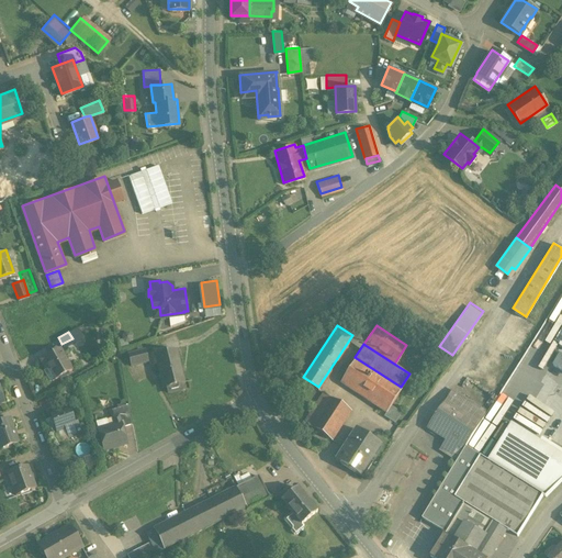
[(71,367),(59,346),(41,357),(46,366),(45,366),(46,367),(52,378),(71,367)]
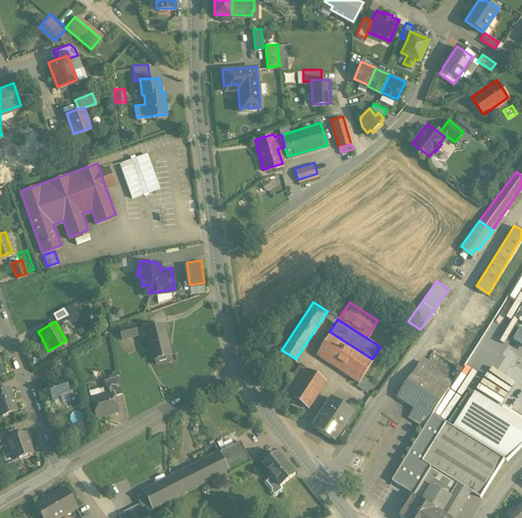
[(134,322),(118,326),(121,337),(137,333),(134,322)]
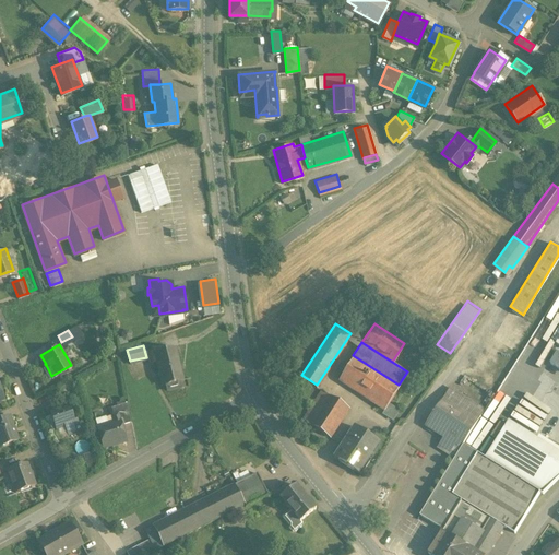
[(175,346),(155,351),(163,382),(166,381),(167,388),(180,385),(179,378),(182,378),(175,346)]
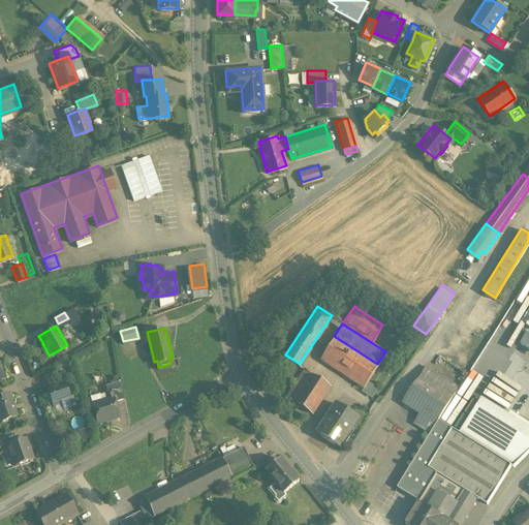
[(377,364),(334,336),(320,357),(364,385),(368,378),(377,364)]
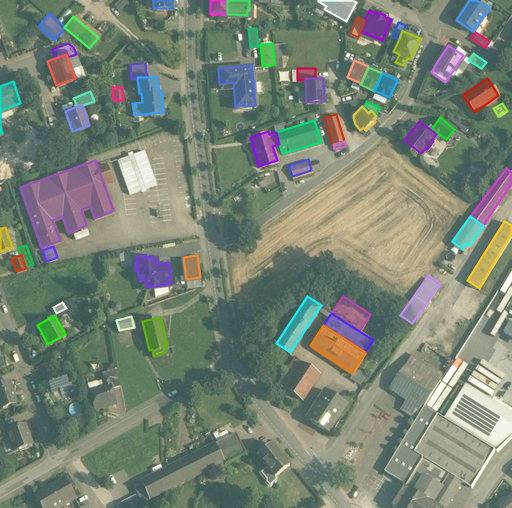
[(47,344),(42,334),(39,335),(45,345),(47,344)]
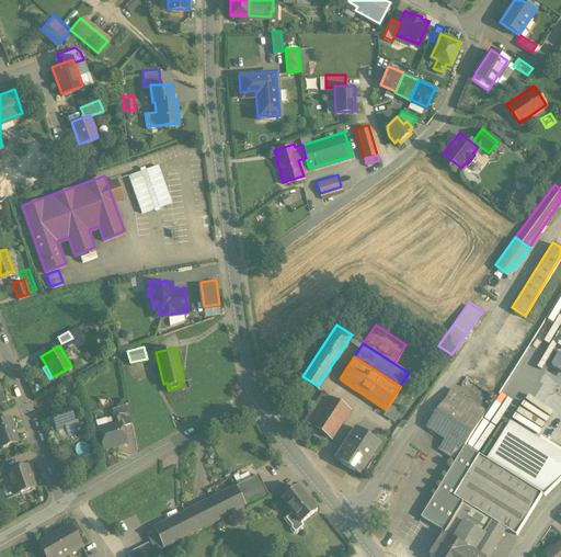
[(73,376),(57,386),(61,393),(76,384),(73,376)]
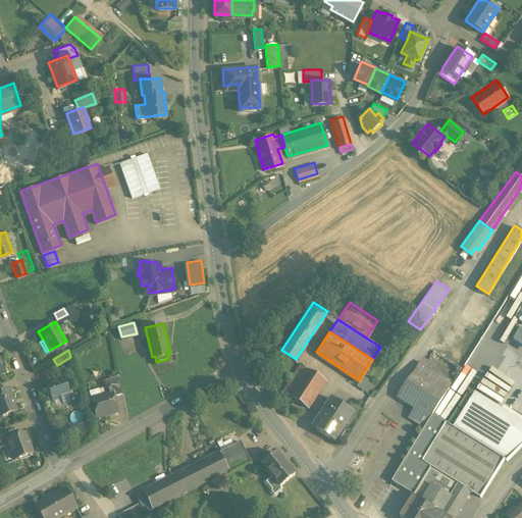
[(453,380),(420,359),(400,391),(416,401),(432,411),(431,412),(432,413),(432,412),(453,380)]
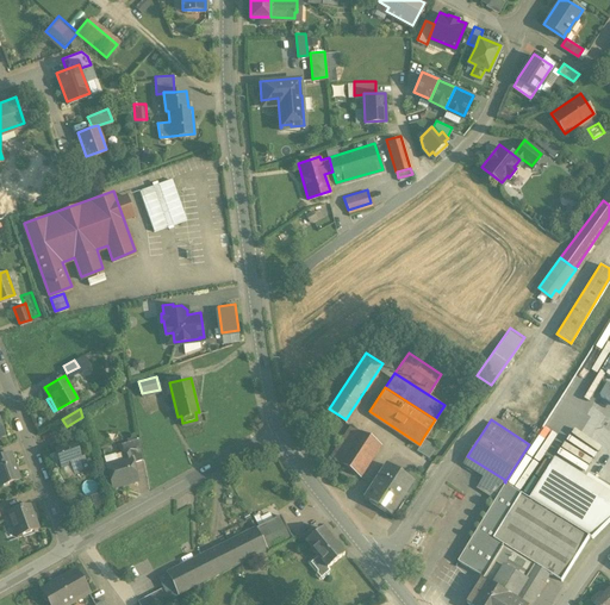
[(350,423),(330,455),(337,460),(359,428),(350,423)]
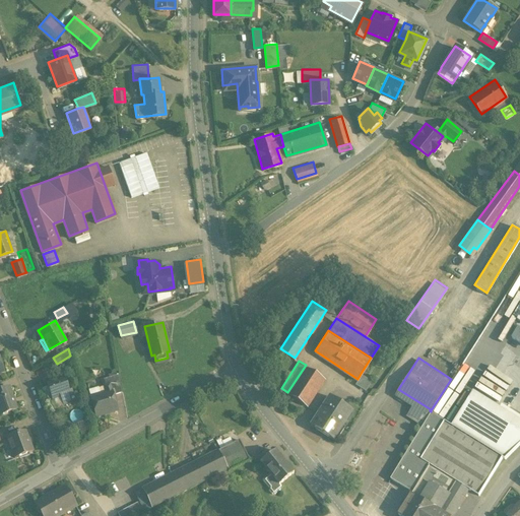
[(306,365),(287,392),(307,404),(324,377),(306,365)]
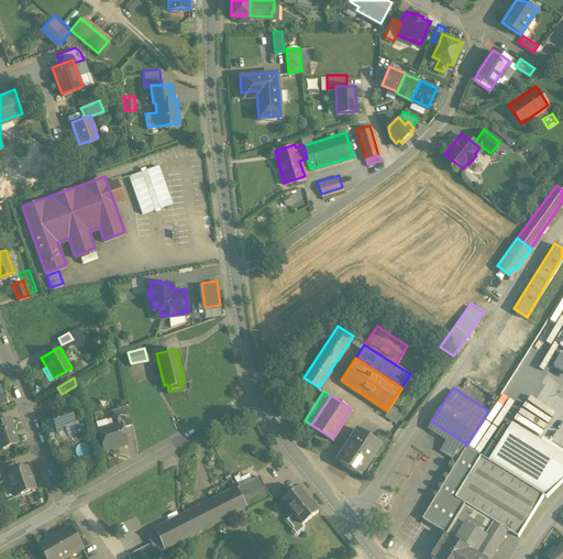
[(128,403),(111,408),(116,423),(120,420),(121,425),(132,423),(128,403)]
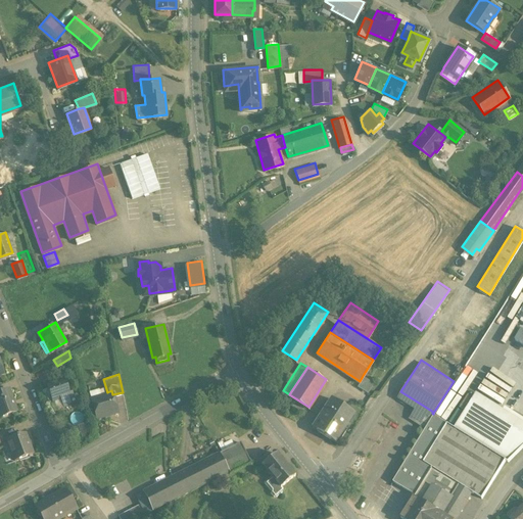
[(360,381),(358,384),(368,390),(374,381),(364,374),(360,381)]
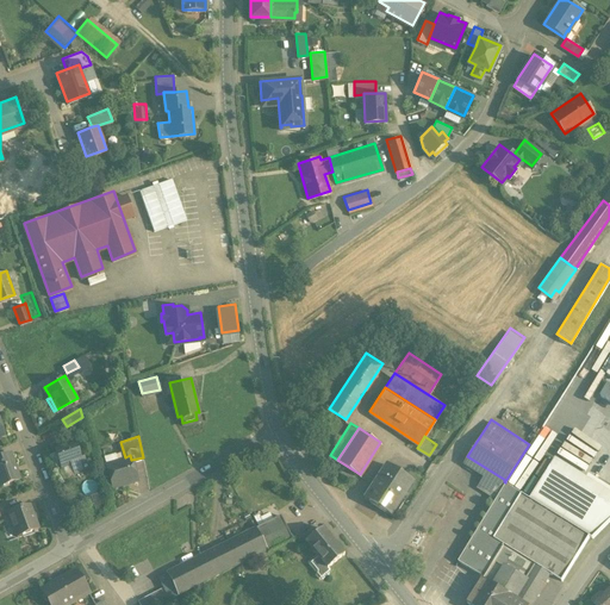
[(75,440),(54,447),(61,465),(70,461),(81,457),(81,456),(75,440)]
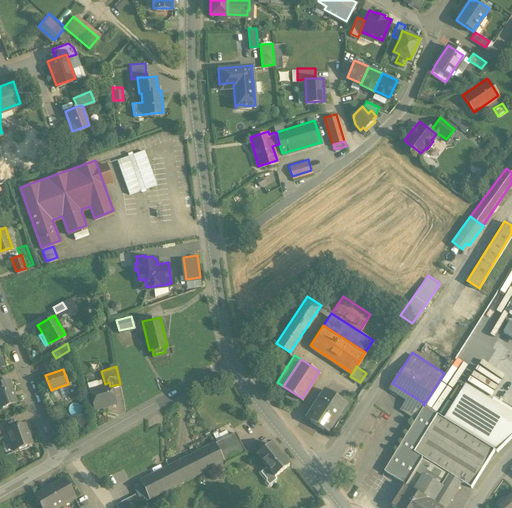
[(3,381),(0,382),(0,405),(16,399),(8,379),(3,381)]
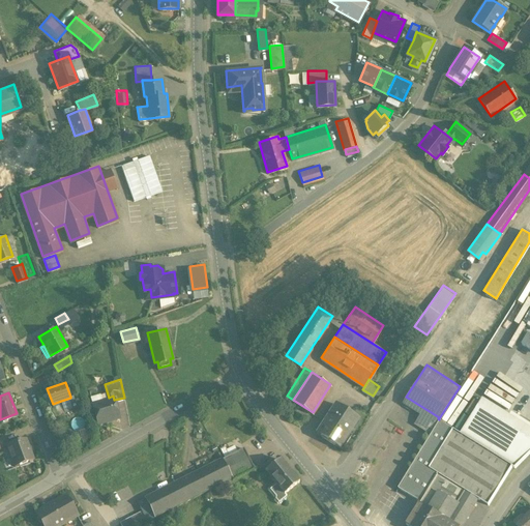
[(70,398),(61,401),(65,410),(76,406),(72,396),(70,397),(70,398)]
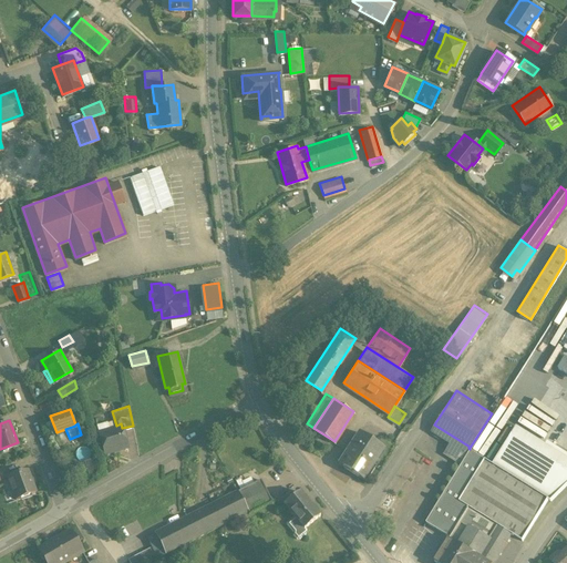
[(116,426),(99,430),(105,451),(127,444),(122,428),(121,423),(116,426)]
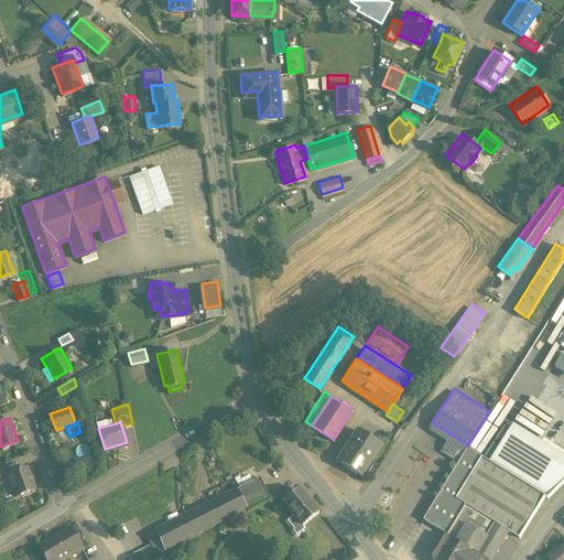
[(357,428),(339,455),(343,458),(340,461),(360,474),(364,476),(373,461),(370,459),(381,443),(357,428)]
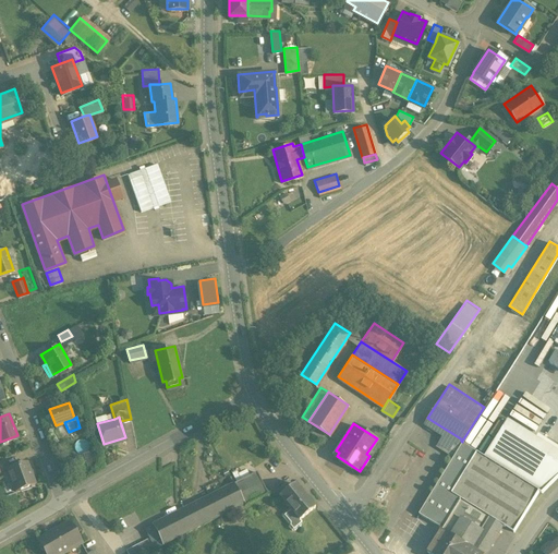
[(557,461),(502,426),(484,455),(540,489),(541,490),(557,473),(557,461)]
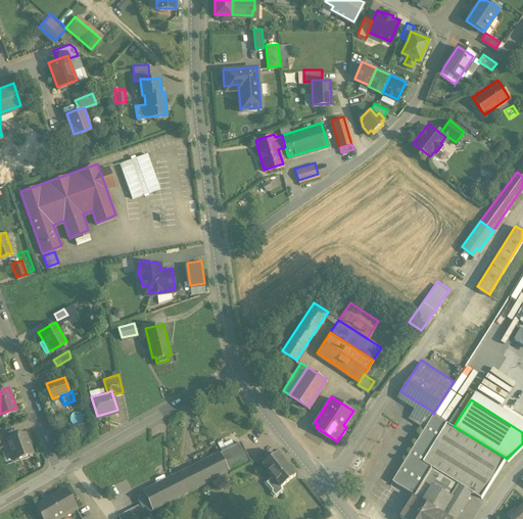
[(433,412),(417,402),(408,416),(425,427),(433,414),(432,413),(433,412)]
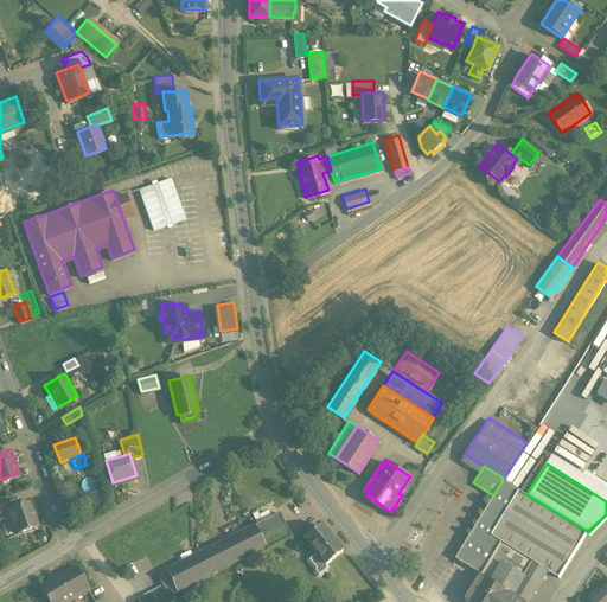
[(493,495),(455,556),(481,571),(500,540),(491,533),(519,490),(503,479),(503,480),(493,495)]
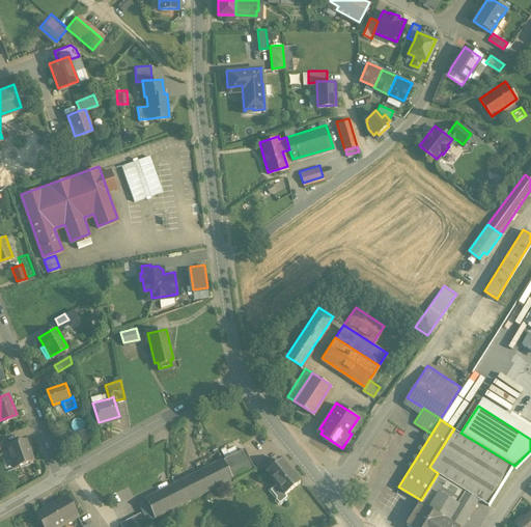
[(460,433),(454,428),(429,467),(438,473),(477,498),(478,498),(488,504),(513,465),(460,433)]
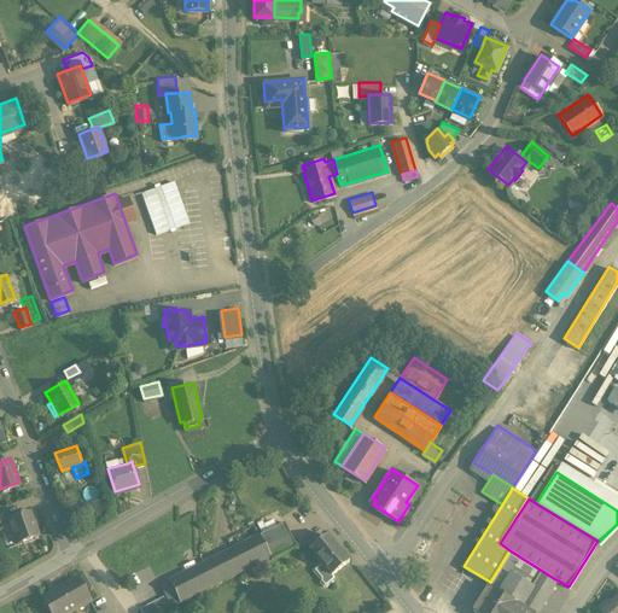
[(29,509),(7,517),(17,542),(39,533),(29,509)]
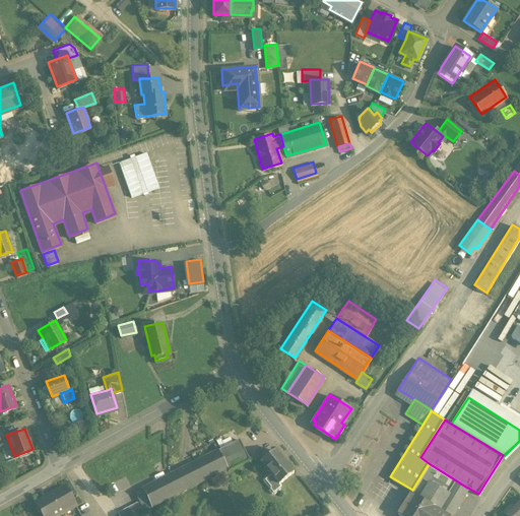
[(239,438),(143,487),(152,505),(228,467),(228,468),(249,458),(239,438)]
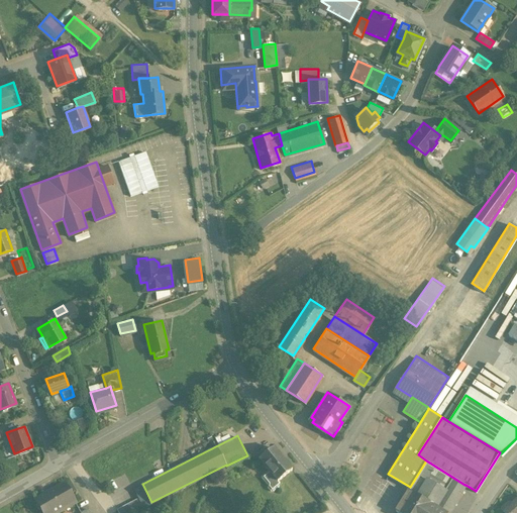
[(291,468),(273,445),(259,457),(269,470),(263,475),(270,484),(276,479),(277,480),(291,468)]
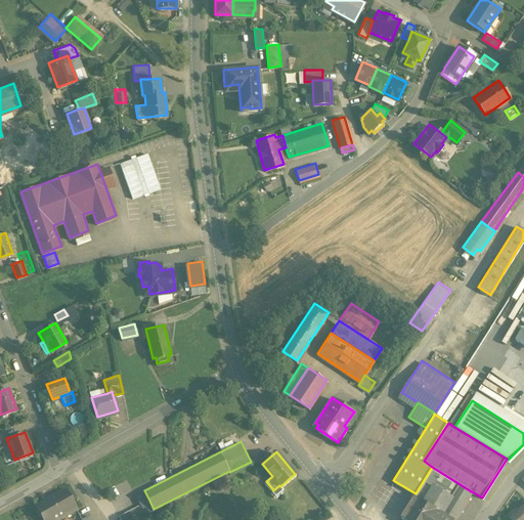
[(471,491),(432,467),(416,493),(401,516),(407,519),(454,519),(471,491)]
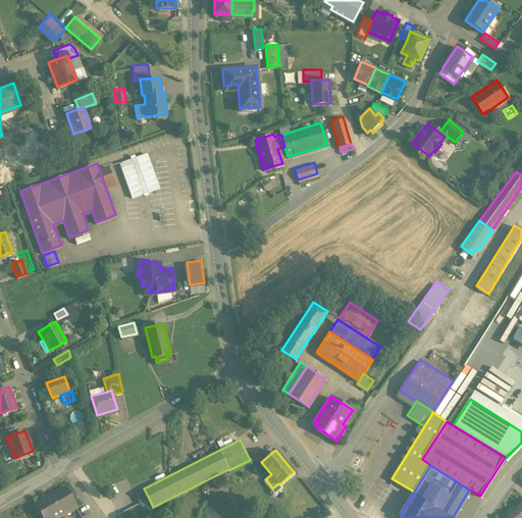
[(64,485),(35,502),(44,517),(53,517),(75,506),(64,485)]
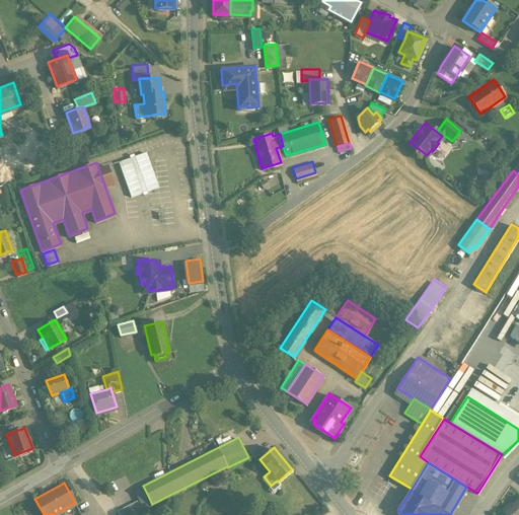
[(138,498),(117,509),(120,514),(130,514),(143,509),(138,498)]
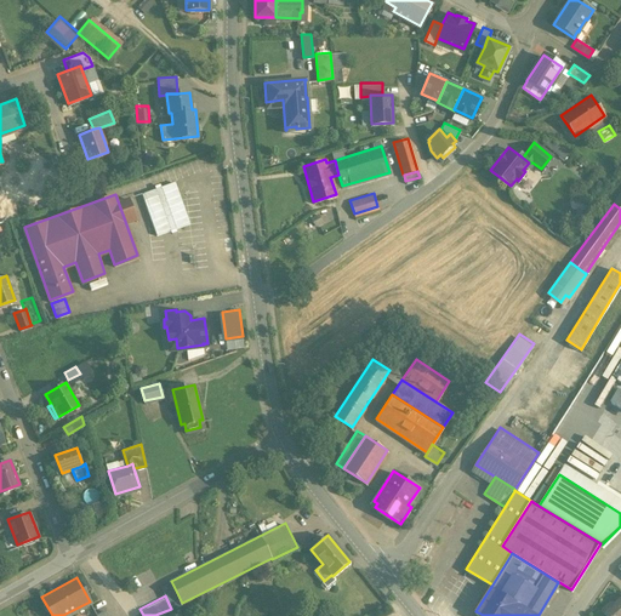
[(620,615),(620,595),(613,604),(608,603),(600,608),(608,615),(620,615)]
